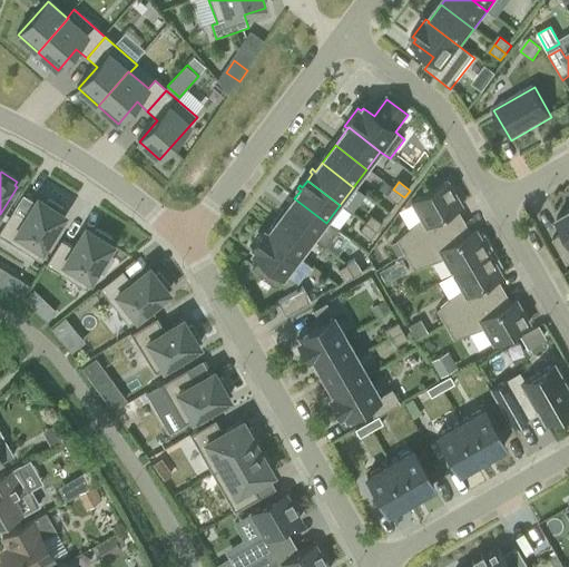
[(398,242),(405,256),(459,226),(452,214),(462,207),(449,184),(412,205),(422,221),(398,242)]
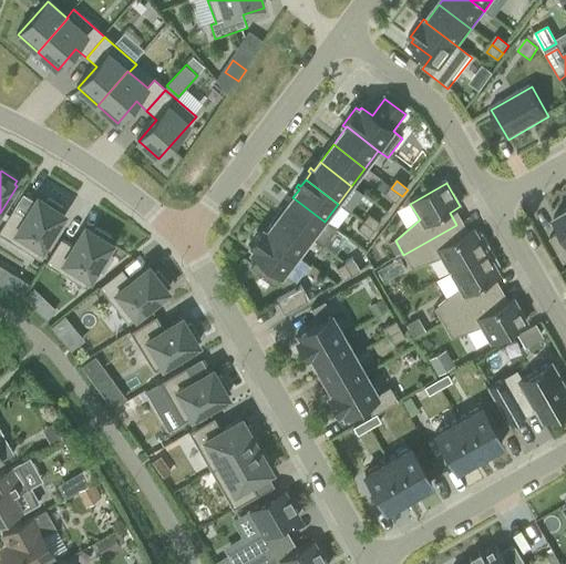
[(402,196),(391,188),(386,196),(397,204),(402,196)]
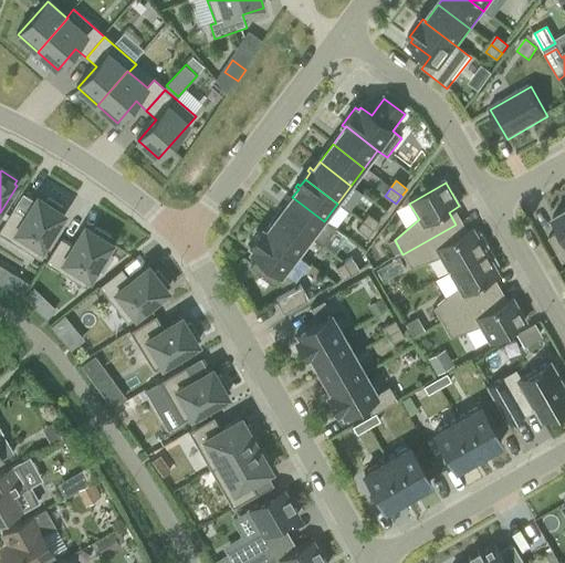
[(292,197),(279,215),(311,239),(323,248),(336,231),(324,221),(292,197)]
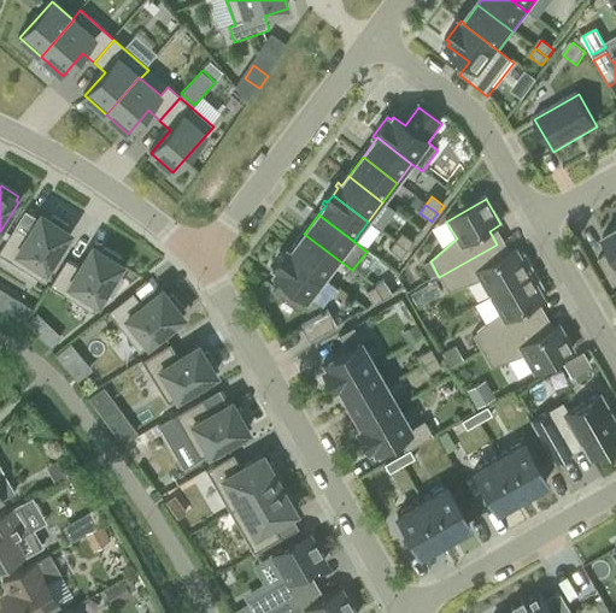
[(0,255),(41,282),(71,234),(68,233),(70,228),(53,218),(51,222),(41,216),(29,237),(16,229),(0,252),(0,255)]
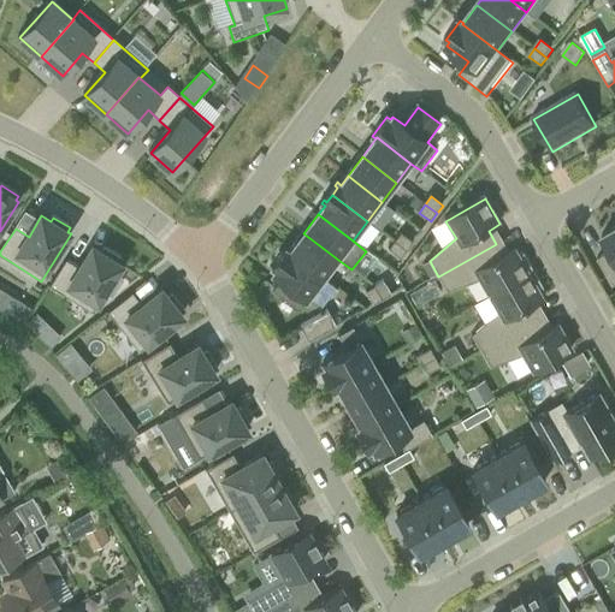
[(614,230),(603,237),(613,253),(598,260),(614,287),(614,230)]
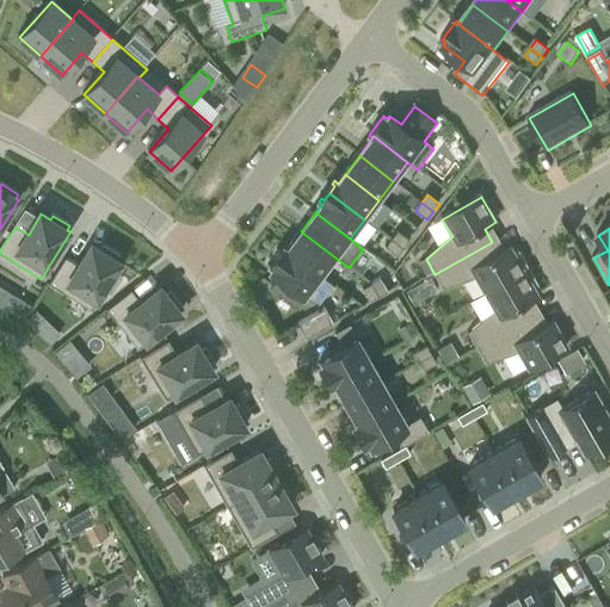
[(336,258),(301,231),(288,249),(287,251),(321,277),(336,258)]
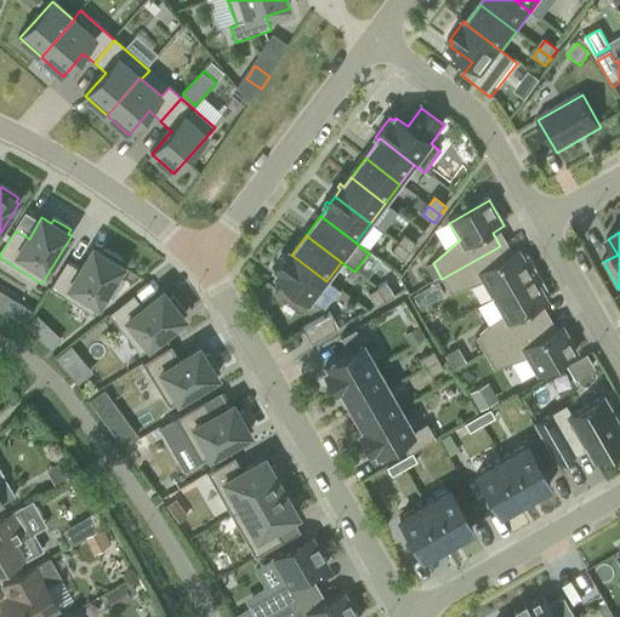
[(405,236),(399,245),(411,253),(417,246),(405,236)]
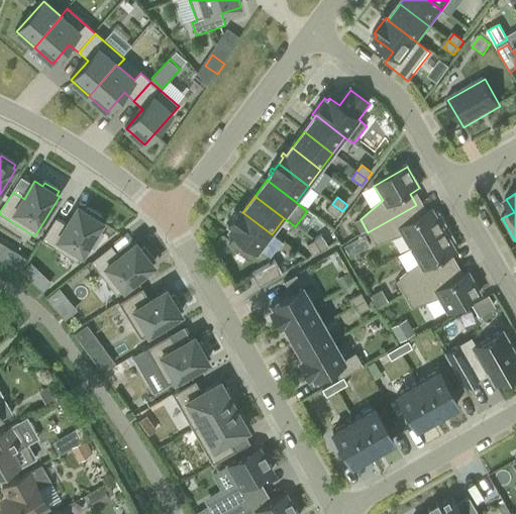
[(336,218),(342,211),(332,204),(326,211),(336,218)]
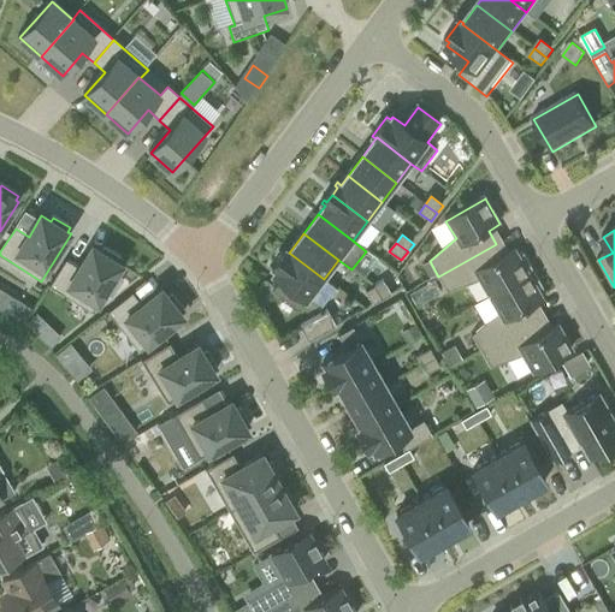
[(503,257),(496,244),(438,277),(448,293),(480,281),(490,297),(533,272),(524,255),(520,257),(515,250),(503,257)]
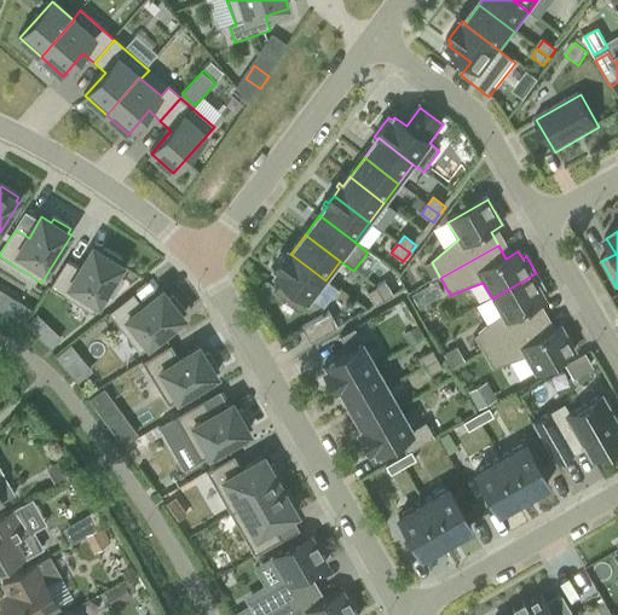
[(93,315),(123,267),(120,266),(122,261),(107,251),(103,255),(94,249),(81,271),(68,262),(51,289),(93,315)]
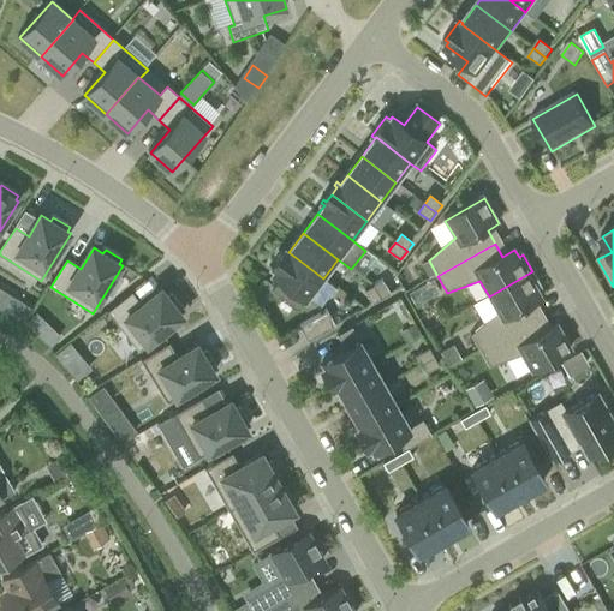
[(288,252),(290,251),(286,249),(272,268),(275,270),(273,274),(282,281),(273,292),(298,311),(307,300),(323,279),(288,252)]
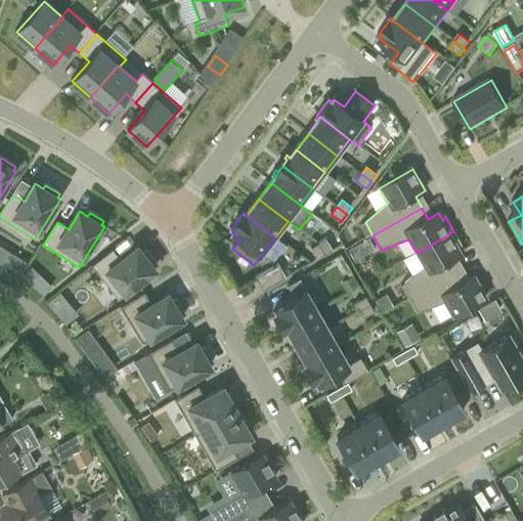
[(463,247),(453,231),(417,253),(425,267),(402,287),(409,300),(459,272),(452,261),(463,255),(459,249),(463,247)]
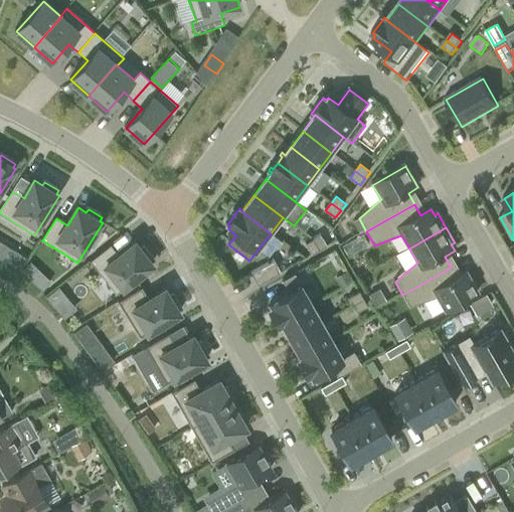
[(321,236),(314,240),(320,251),(328,247),(321,236)]
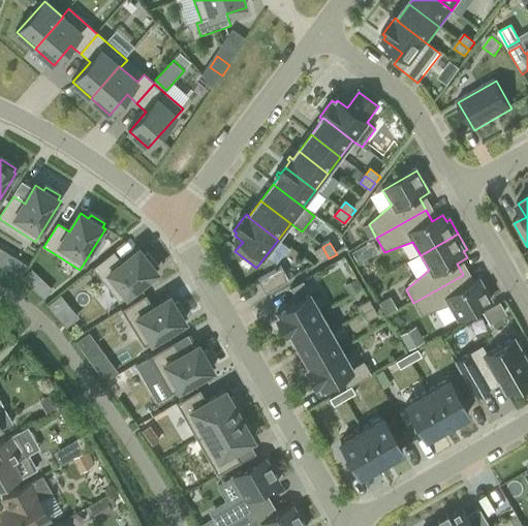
[(329,258),(322,247),(314,252),(321,264),(329,258)]
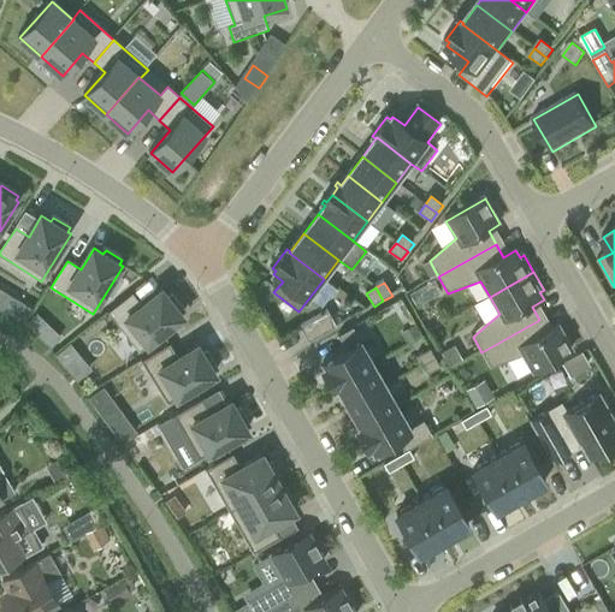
[(140,352),(183,318),(181,315),(185,312),(172,297),(169,299),(163,291),(143,307),(132,293),(108,314),(140,352)]
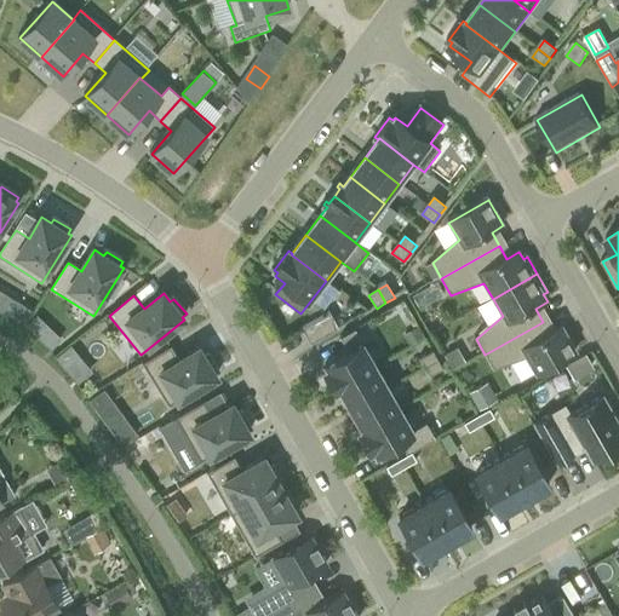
[(9,300),(1,315),(26,327),(33,312),(9,300)]
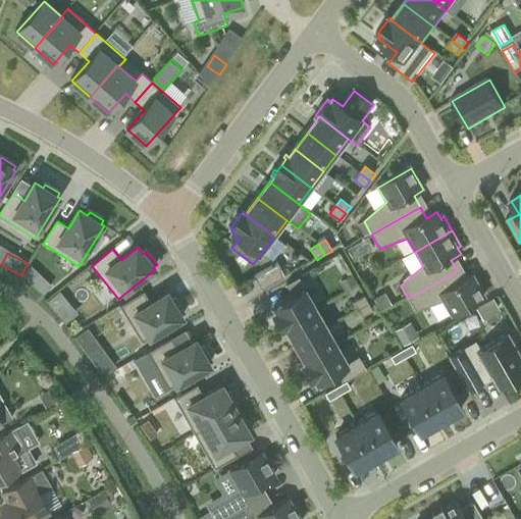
[(262,291),(285,277),(278,265),(255,278),(262,291)]
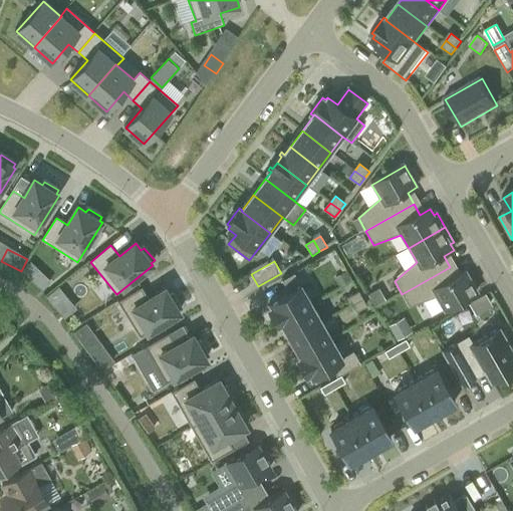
[(31,263),(22,272),(33,282),(41,273),(31,263)]
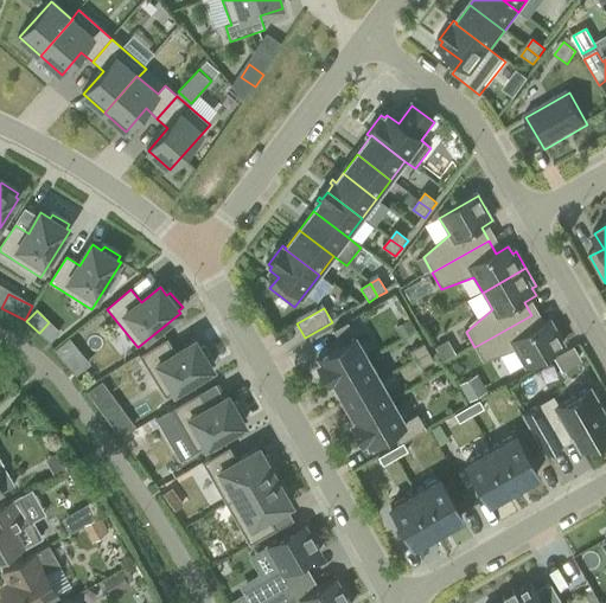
[(540,328),(531,315),(474,347),(484,364),(516,352),(527,369),(566,347),(550,321),(540,328)]
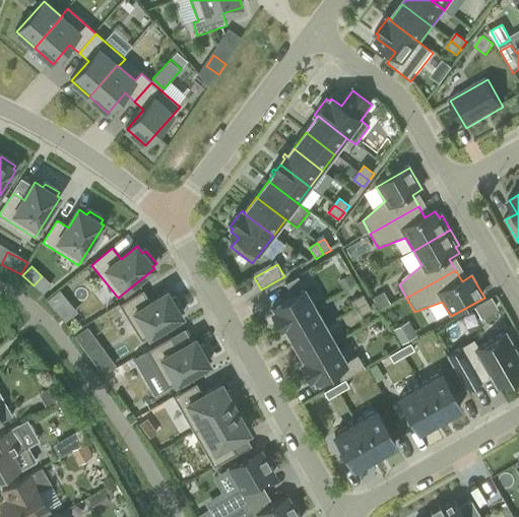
[(284,327),(316,309),(299,278),(286,284),(294,297),(273,308),(275,311),(272,313),(282,330),(285,328),(284,327)]
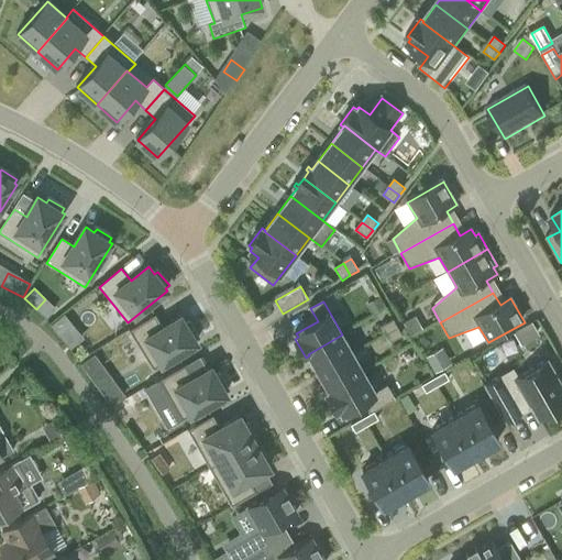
[(58,336),(72,325),(65,316),(51,327),(58,336)]
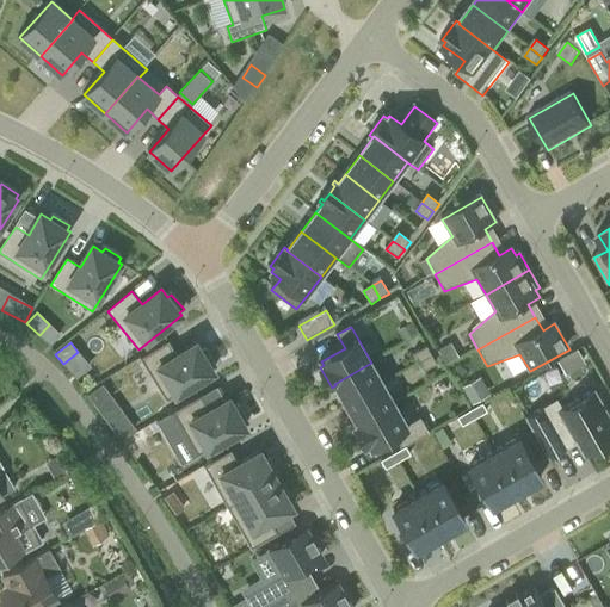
[(167,402),(215,373),(213,370),(216,367),(207,351),(202,354),(197,345),(177,357),(168,342),(141,359),(167,402)]
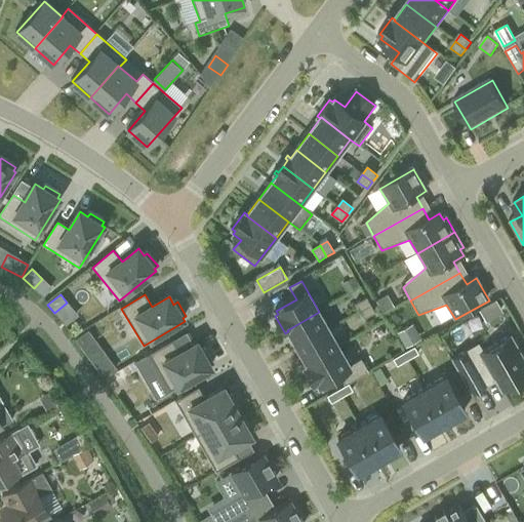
[(356,306),(360,313),(371,307),(367,298),(356,306)]
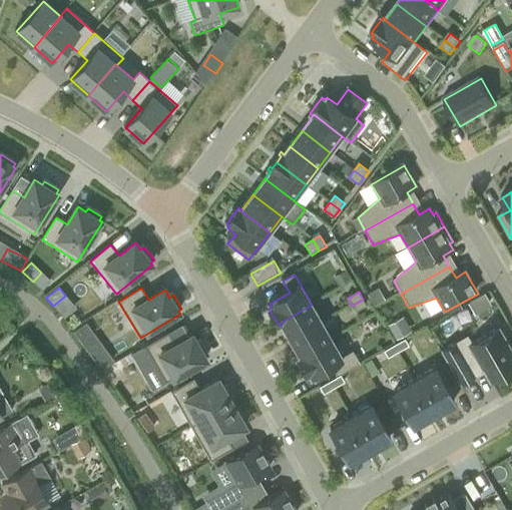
[(473,314),(493,308),(489,295),(470,301),(473,314)]
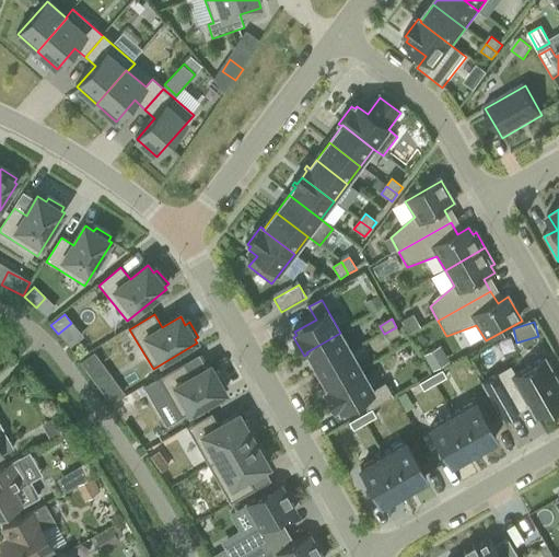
[(400,335),(396,327),(384,334),(388,341),(400,335)]
